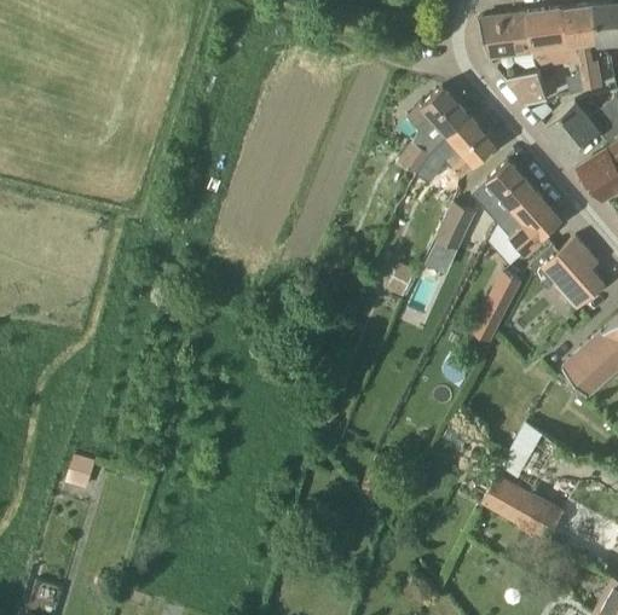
[(617,3),(594,5),(591,5),(598,44),(598,46),(617,44),(617,3)]
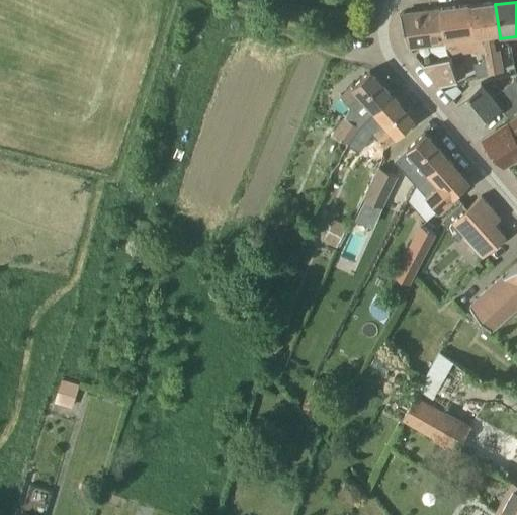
[(495,4),(485,5),(472,7),(477,41),(482,40),(485,52),(484,52),(489,77),(504,74),(502,66),(500,54),(500,52),(495,53),(493,37),(500,36),(495,4)]
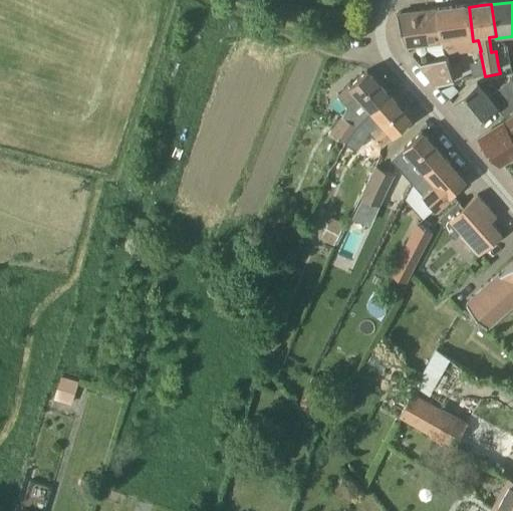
[(447,54),(480,51),(481,51),(478,40),(473,41),(469,7),(438,11),(438,12),(443,45),(447,54)]
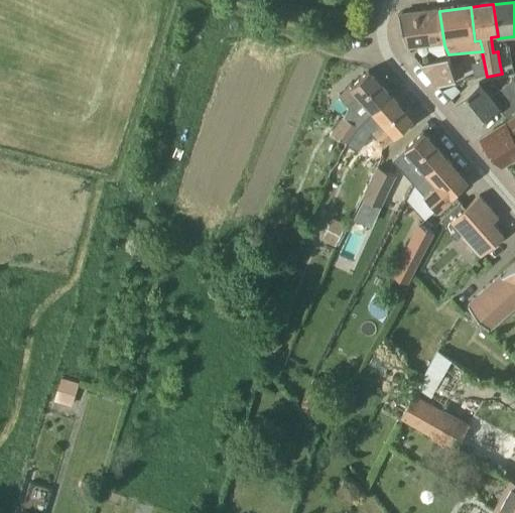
[(409,50),(444,45),(439,12),(399,17),(407,48),(409,50)]
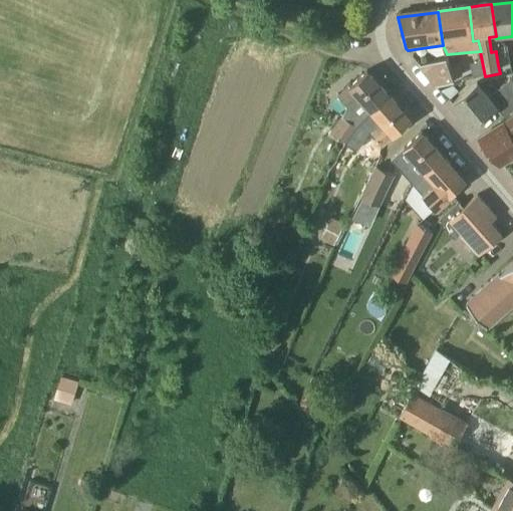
[(438,87),(451,83),(446,58),(421,67),(438,87)]
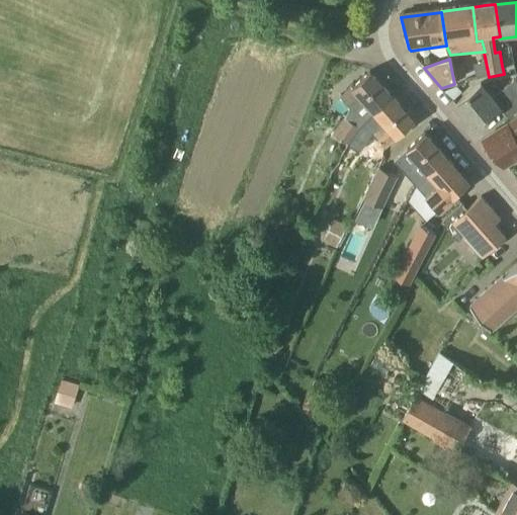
[(449,59),(454,84),(468,79),(463,65),(453,68),(450,59),(449,59)]
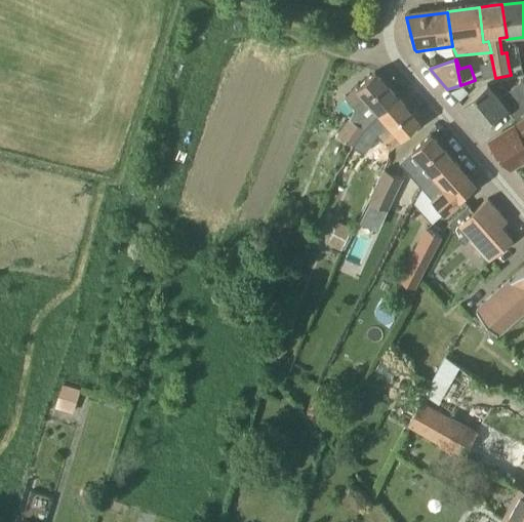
[(369,123),(398,99),(376,74),(357,90),(357,89),(345,99),(357,113),(351,121),(350,120),(338,136),(354,148),(369,123)]
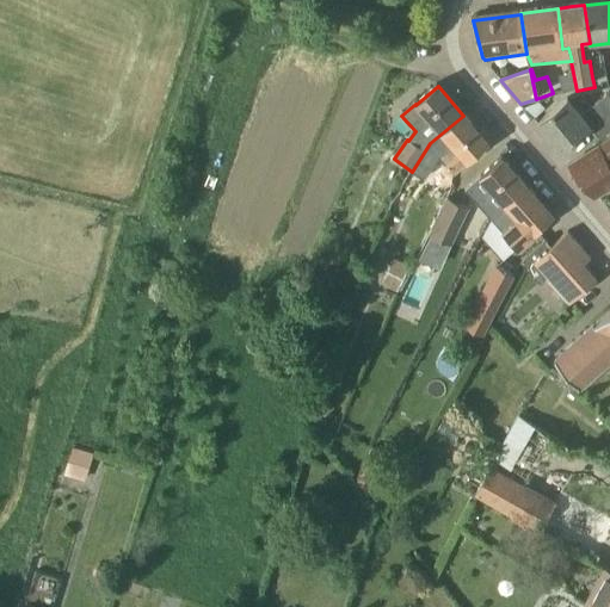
[(609,94),(584,116),(571,99),(538,125),(561,153),(590,130),(599,142),(609,135),(609,94)]
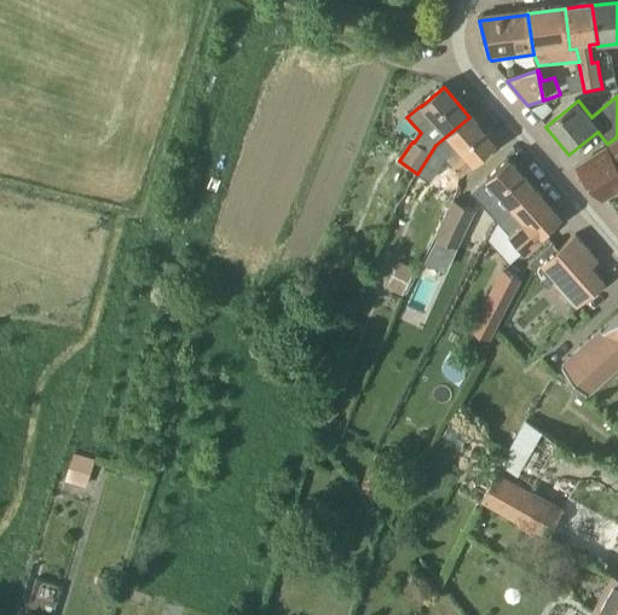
[(450,187),(496,146),(469,117),(435,145),(417,174),(427,181),(434,170),(450,187)]
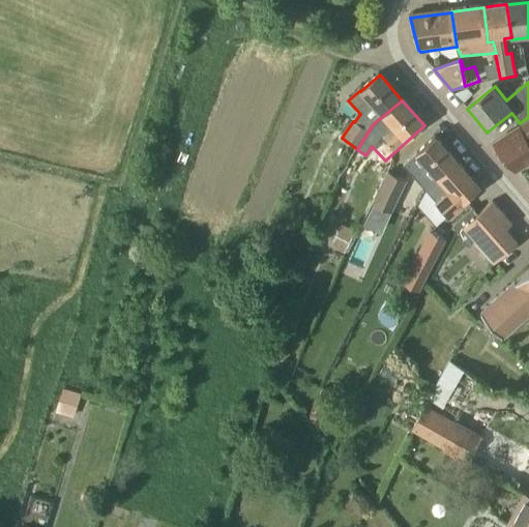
[(528,117),(520,123),(521,124),(494,145),(516,172),(528,163),(528,117)]
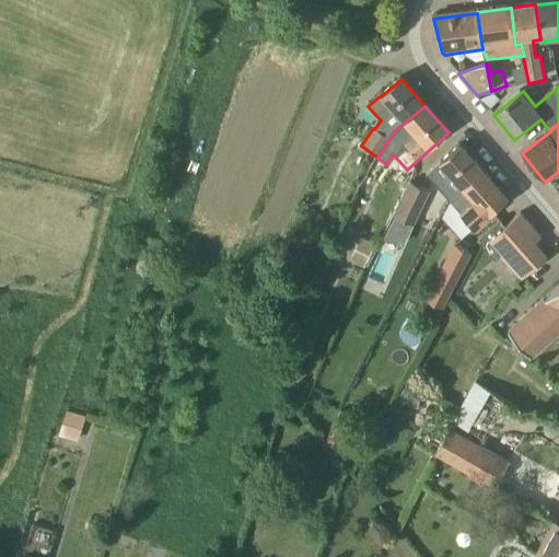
[(464,190),(484,172),(461,146),(442,162),(441,161),(428,174),(439,187),(451,176),(464,190)]
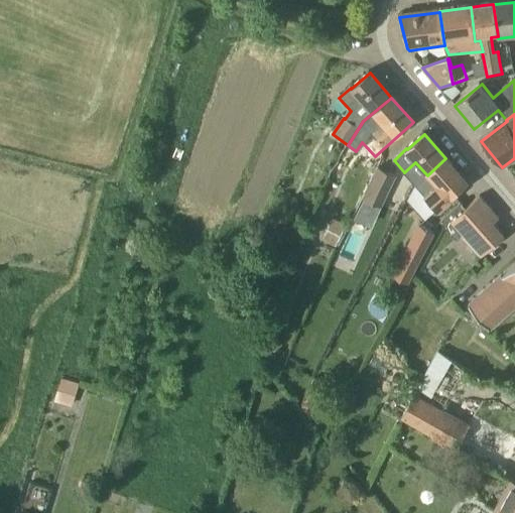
[(438,210),(453,198),(468,183),(445,158),(427,175),(416,184),(428,199),(438,210)]
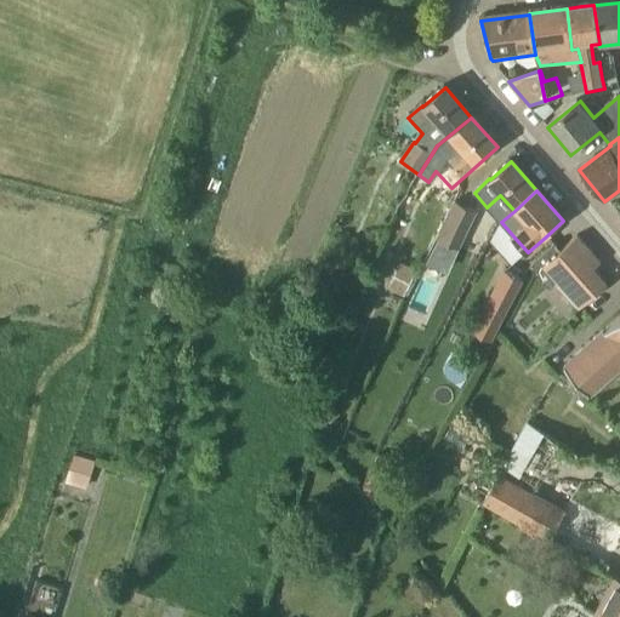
[(460,251),(478,215),(455,203),(437,240),(438,241),(434,247),(455,257),(458,250),(460,251)]
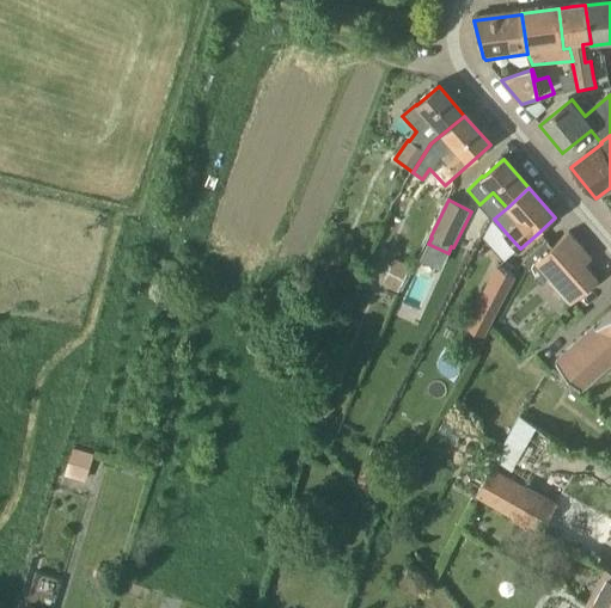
[(586,252),(573,238),(569,234),(554,249),(548,243),(524,264),(543,286),(549,281),(572,306),(599,282),(579,258),(586,252)]
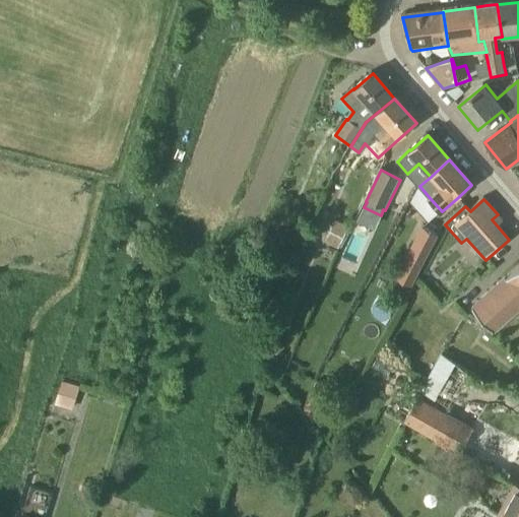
[(336,222),(325,244),(338,250),(349,229),(336,222)]
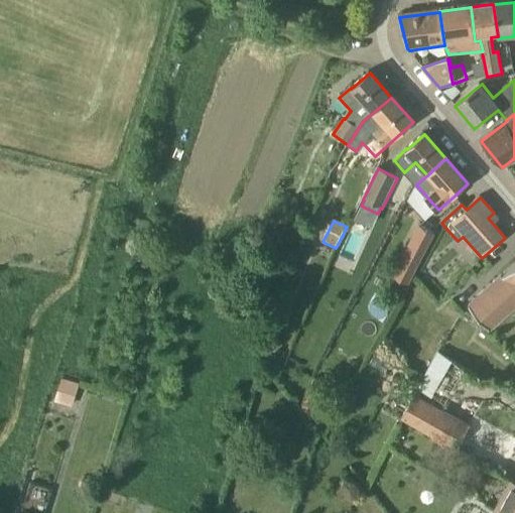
[(409,284),(435,235),(420,226),(393,276),(409,284)]
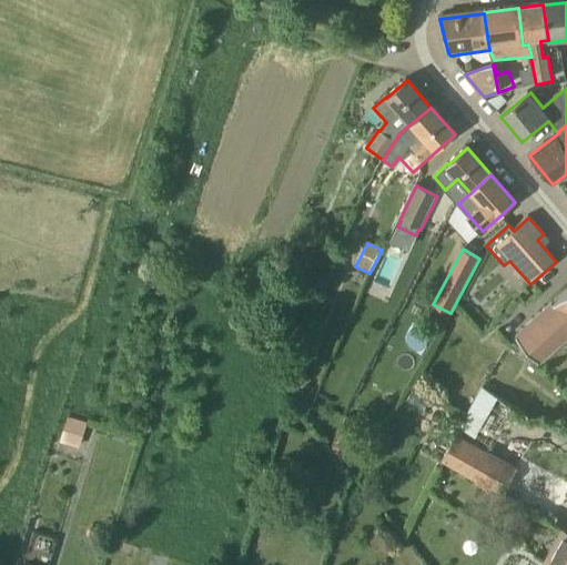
[(257,309),(262,294),(252,291),(247,305),(257,309)]
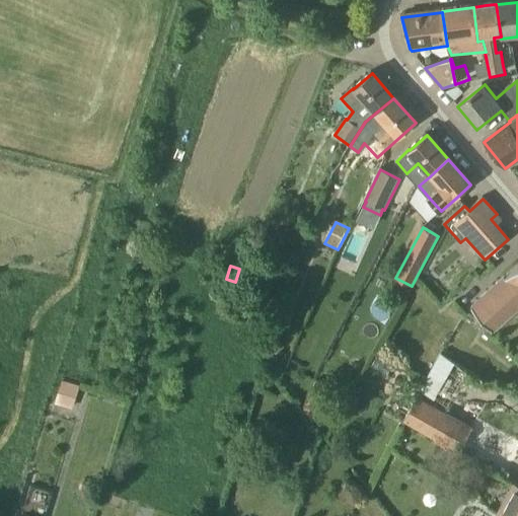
[(517,267),(512,273),(484,296),(471,307),(493,332),(517,309),(517,267)]
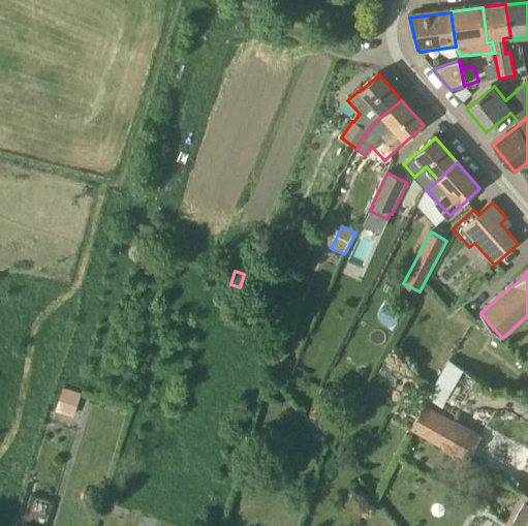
[(273,337),(282,341),(286,331),(276,327),(273,337)]
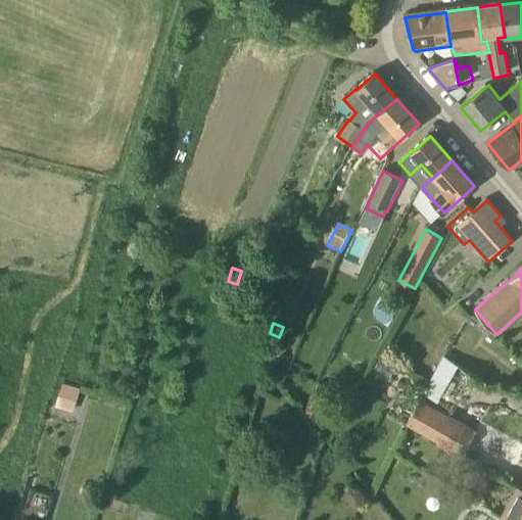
[(63,385),(56,408),(72,413),(79,390),(63,385)]
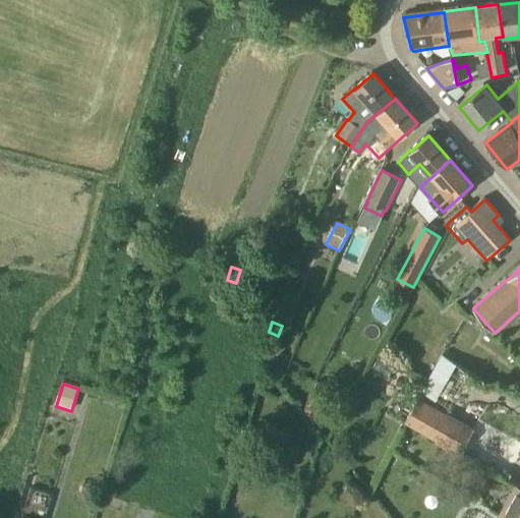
[(475,427),(419,398),(407,420),(462,451),(475,427)]
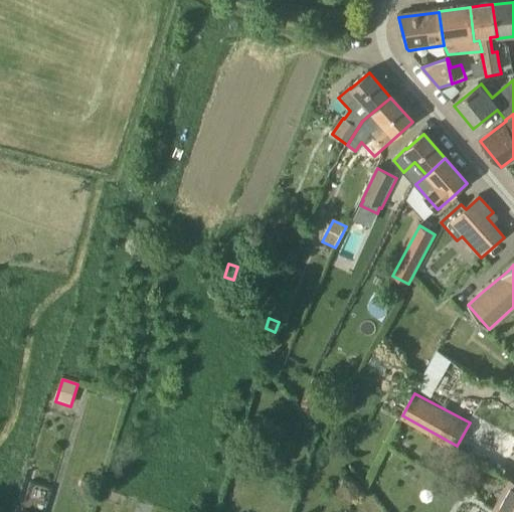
[(310,421),(320,404),(306,397),(302,406),(310,421)]
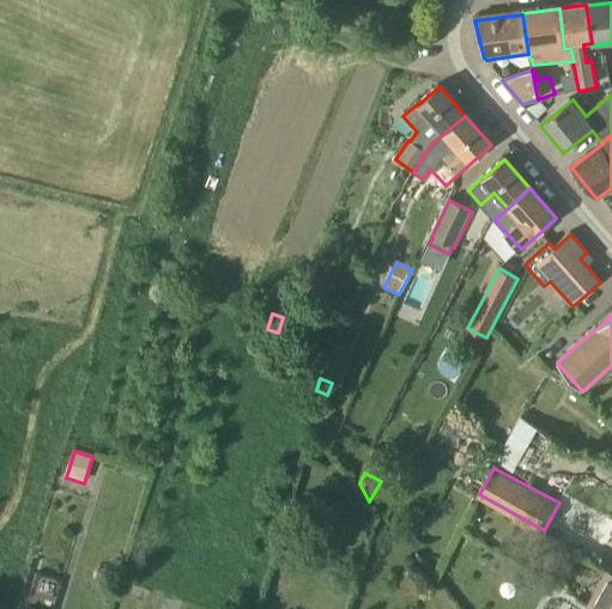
[(541,536),(527,528),(520,541),(545,554),(552,542),(541,536)]
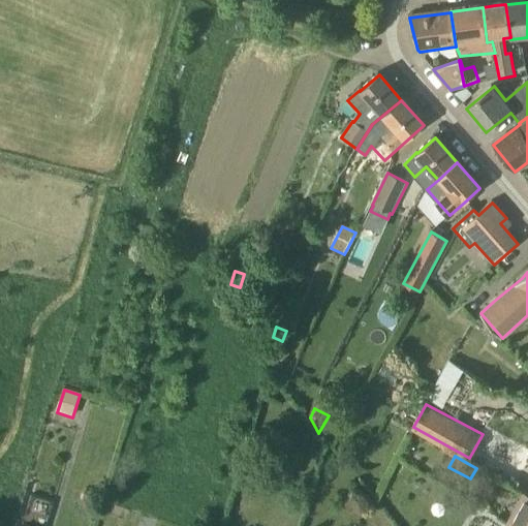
[(527,525),(527,494),(523,492),(506,523),(507,524),(509,525),(527,525)]
